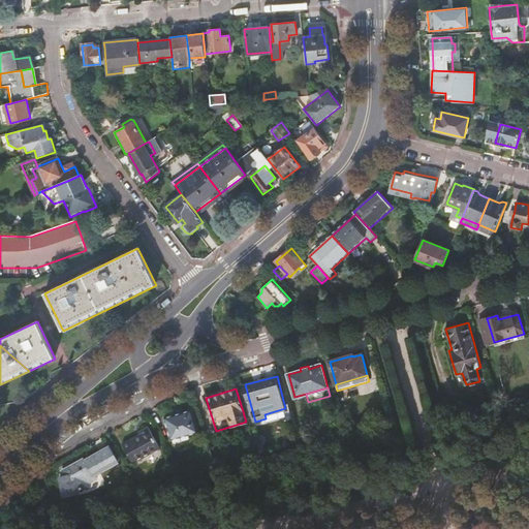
[(192,410),(165,417),(172,440),(198,432),(192,410)]
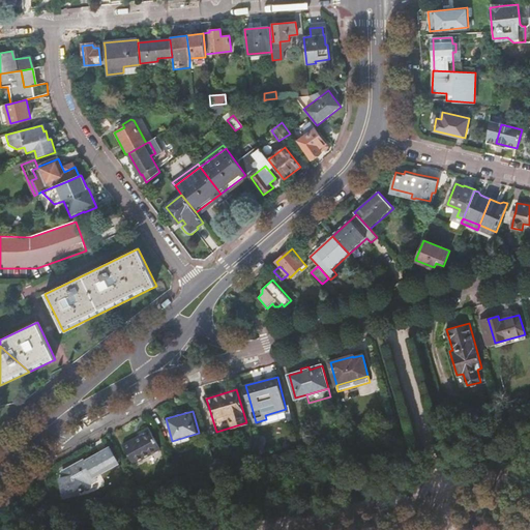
[(141,435),(124,445),(134,463),(162,447),(150,427),(140,433),(141,435)]
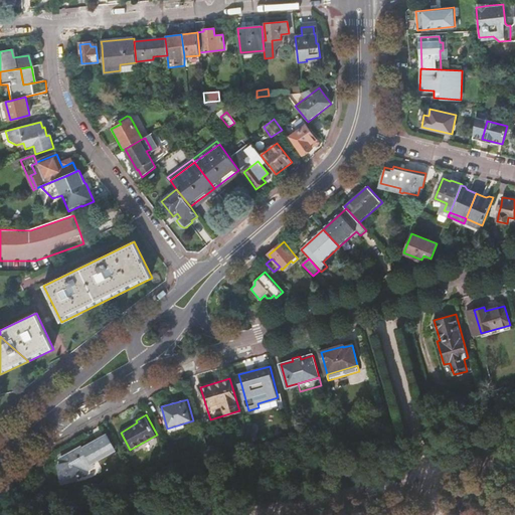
[(247,431),(250,441),(255,440),(253,430),(247,431)]
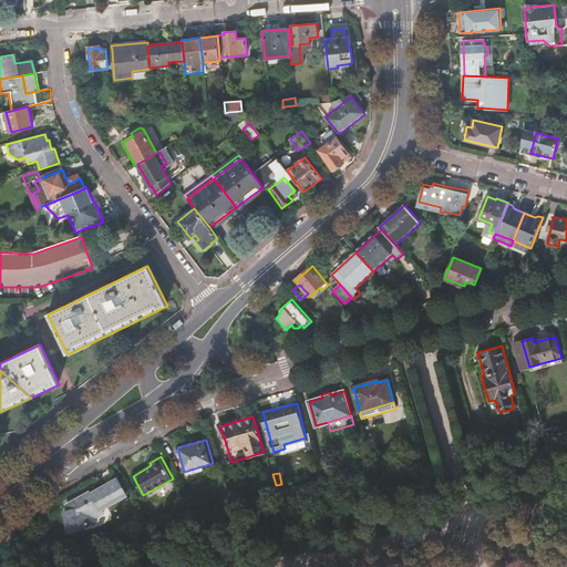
[(71,509),(64,512),(70,532),(83,528),(82,525),(86,523),(86,526),(96,523),(95,518),(106,515),(102,508),(126,494),(116,478),(69,505),(71,509)]
